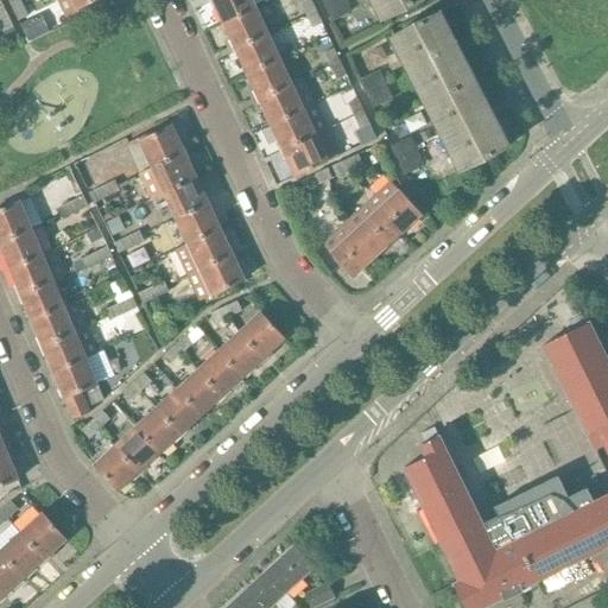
[(57,0),(67,18),(88,7),(92,6),(90,4),(97,0),(57,0)]
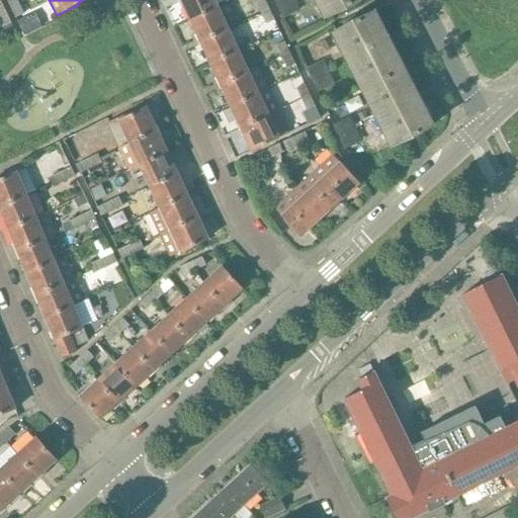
[(179,0),(189,20),(218,7),(213,0),(179,0)]
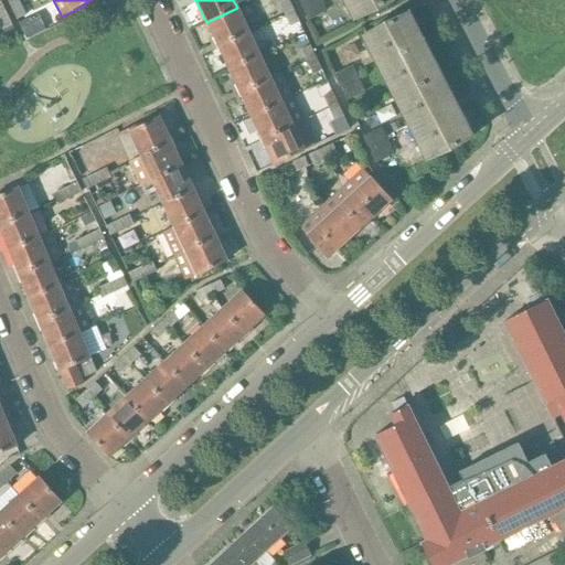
[(284,14),(294,10),(289,0),(281,0),(278,2),(284,14)]
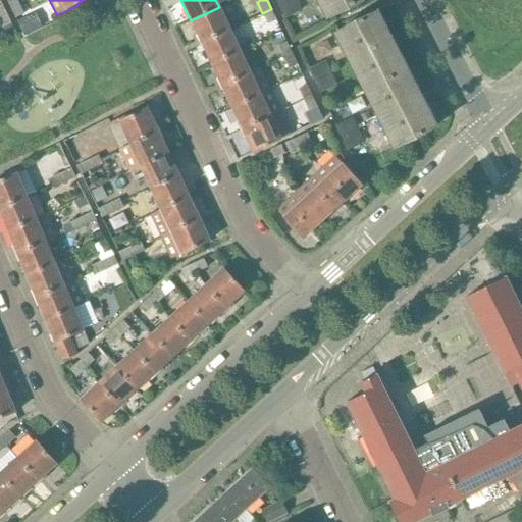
[(274,0),(283,18),(302,10),(297,0),(274,0)]
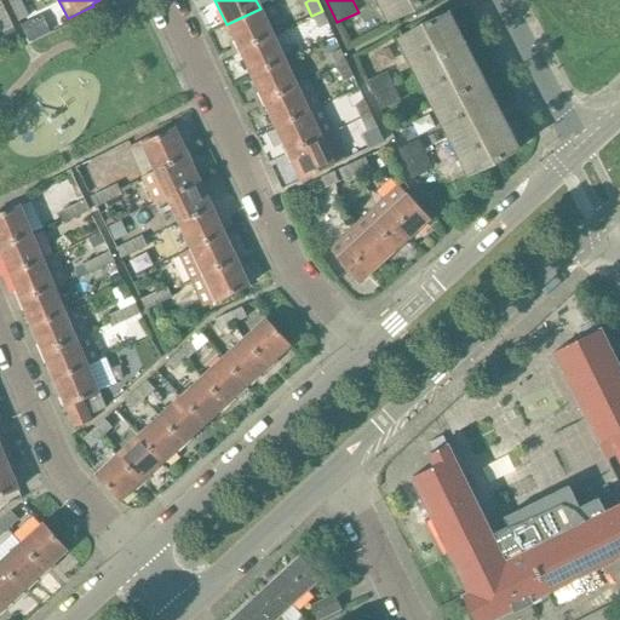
[(380,0),(391,22),(432,0),(380,0)]
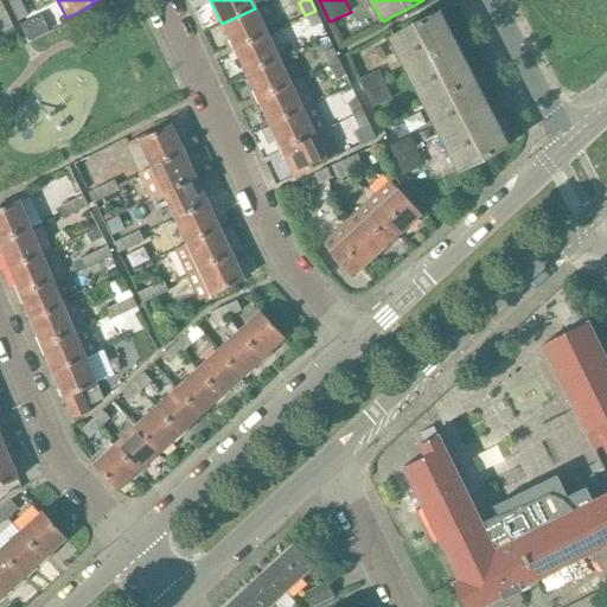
[(21,4),(11,10),(18,23),(29,18),(21,4)]
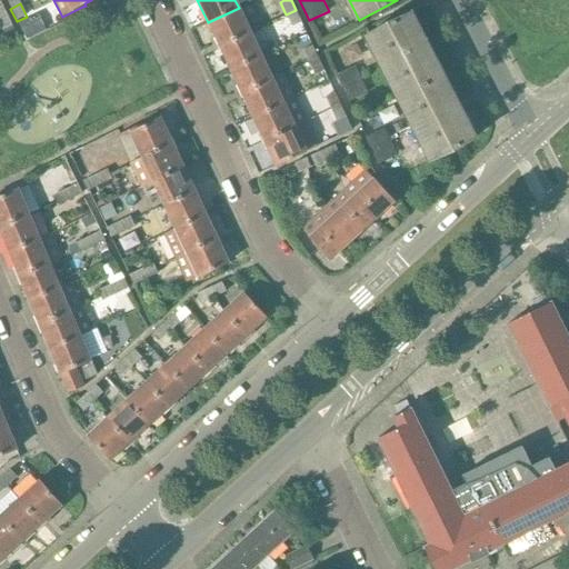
[(250,31),(239,8),(208,22),(219,47),(250,31)]
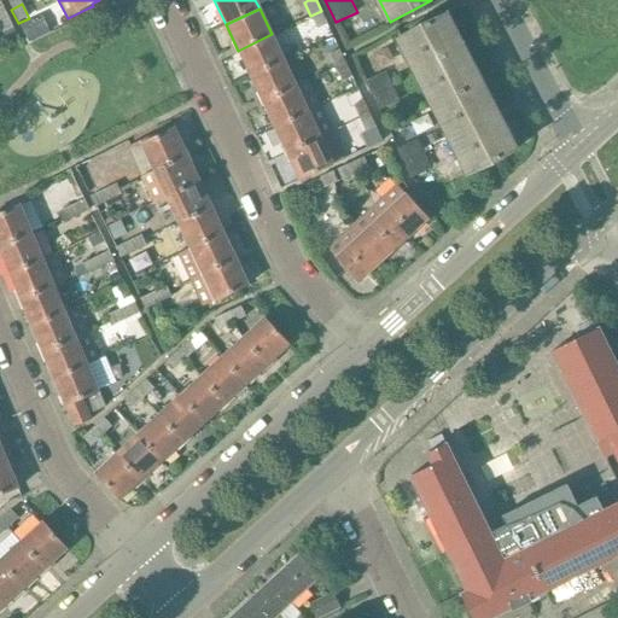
[(321,11),(310,16),(316,29),(327,24),(321,11)]
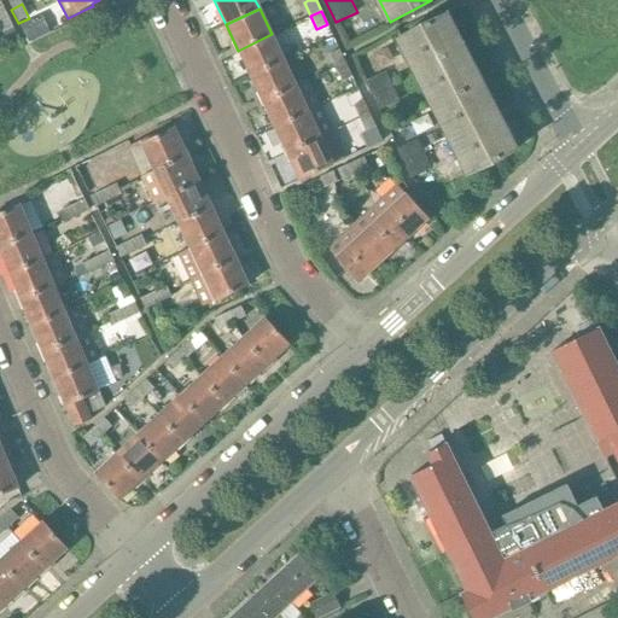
[(435,105),(479,82),(447,21),(443,16),(433,21),(400,38),(435,105)]
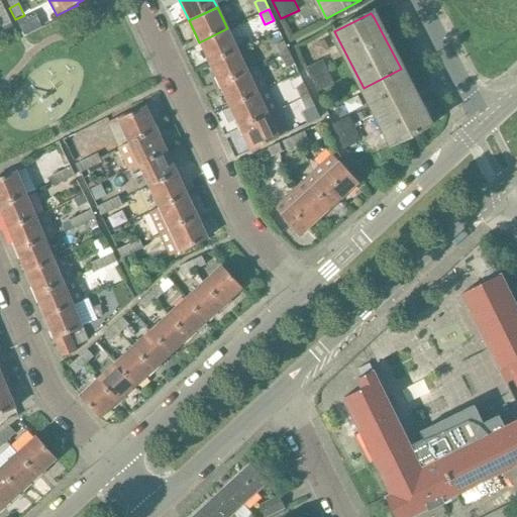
[(7,15),(0,18),(0,22),(4,30),(12,26),(7,15)]
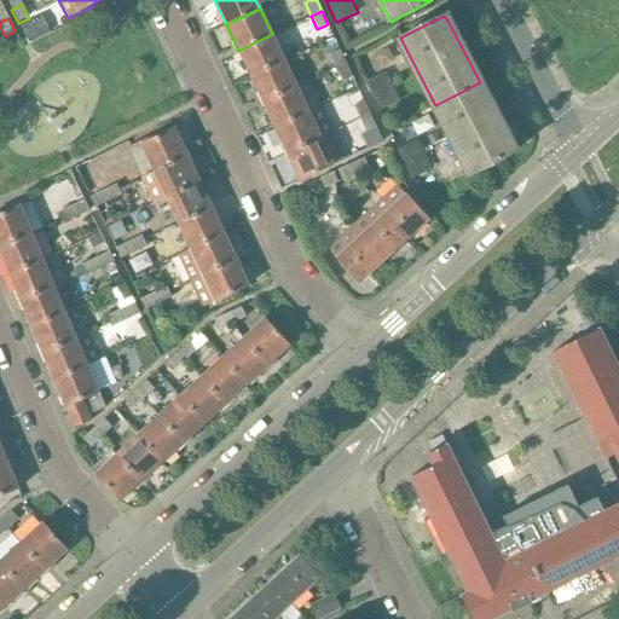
[(284,61),(272,34),(238,51),(250,76),(284,61)]
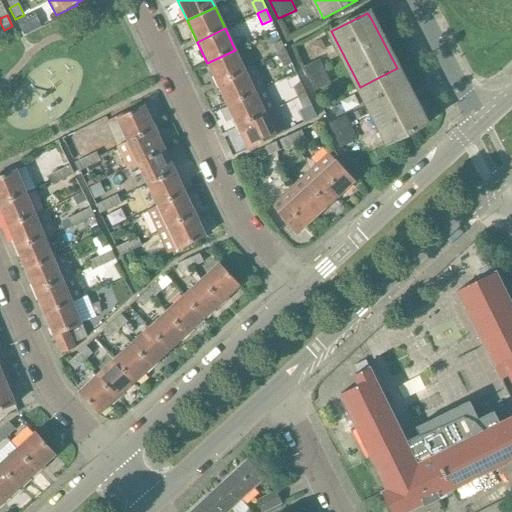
[(277,56),(286,52),(281,41),(272,45),(277,56)]
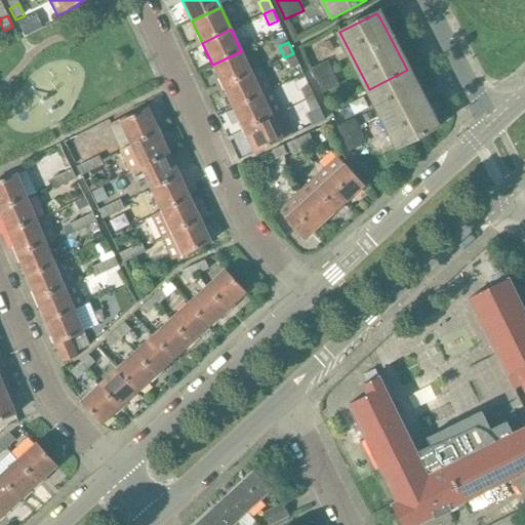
[(251,73),(241,51),(212,65),(223,86),(251,73)]
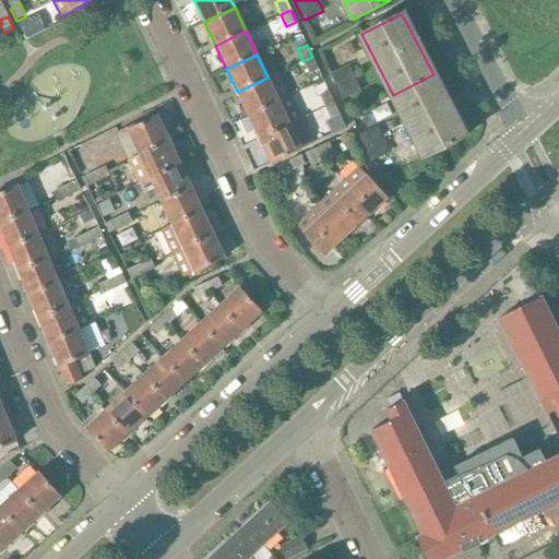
[(312,57),(302,61),(308,73),(318,69),(312,57)]
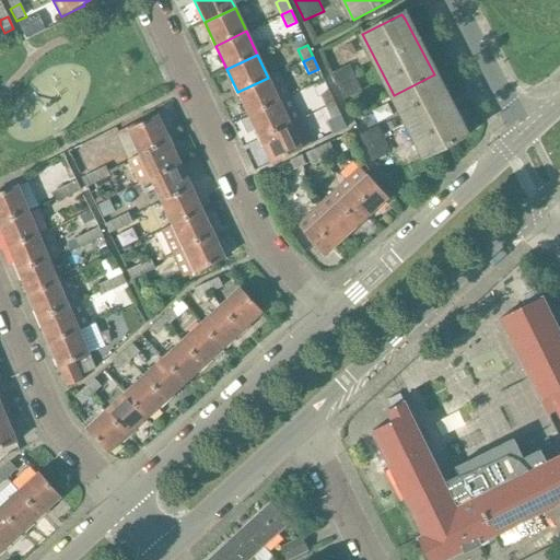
[(330,73),(341,101),(361,93),(350,66),(330,73)]
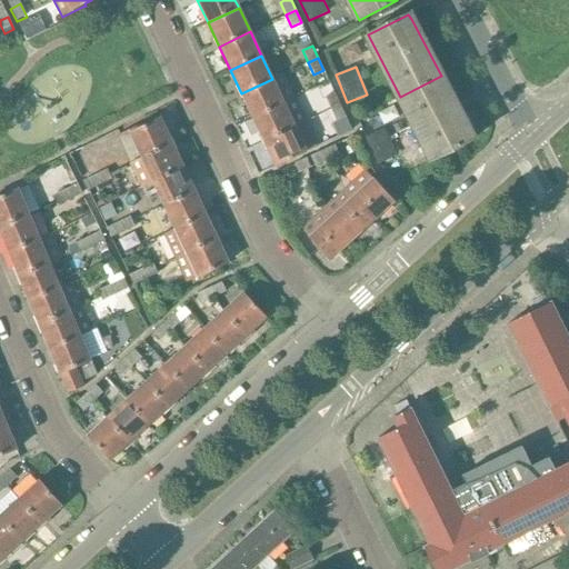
[(241,93),(253,118),(295,98),(283,75),(272,79),(241,93)]
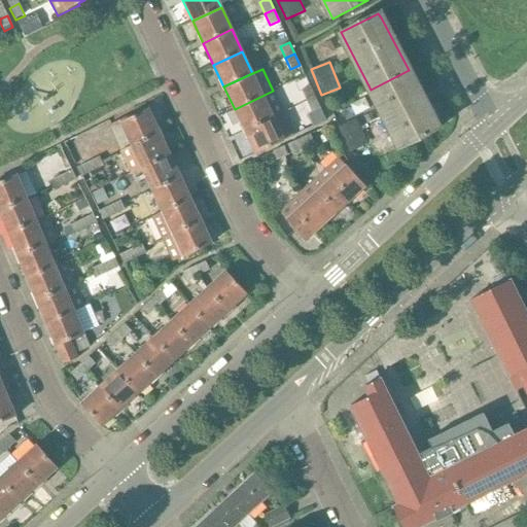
[(409,70),(371,90),(400,148),(438,129),(409,70)]
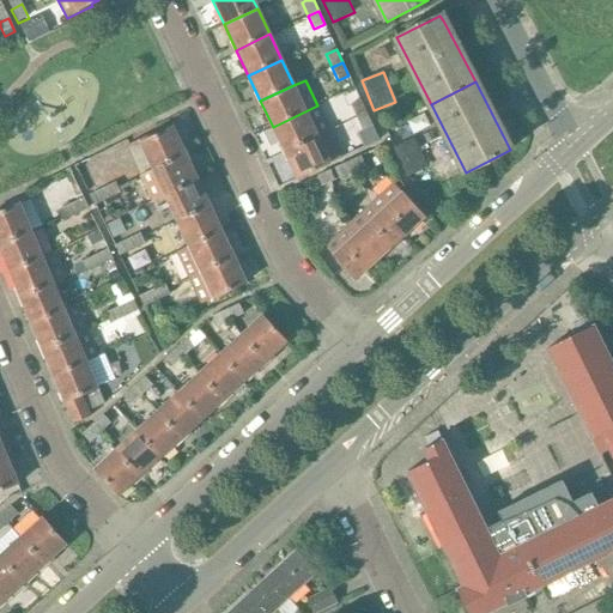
[(356,119),(368,114),(362,102),(351,107),(356,119)]
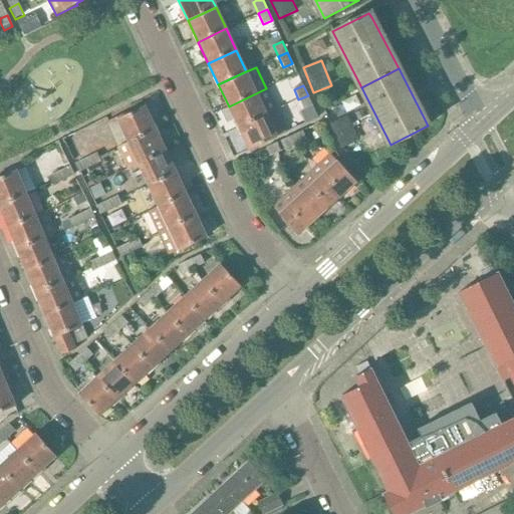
[(276,110),(266,88),(229,106),(239,127),(276,110)]
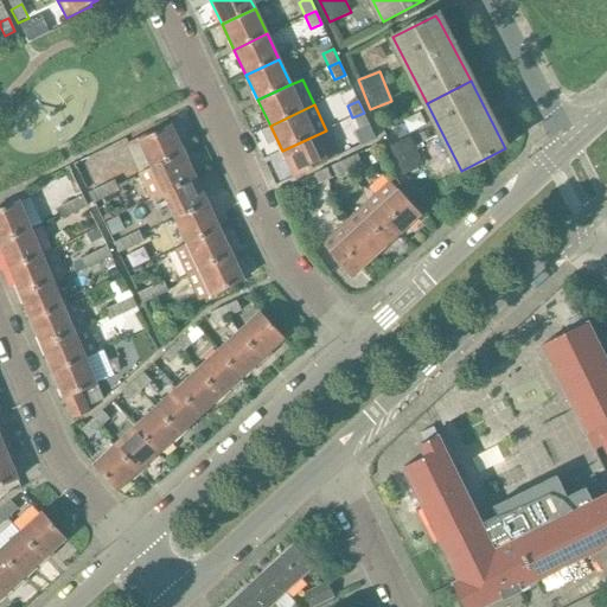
[(364,113),(352,117),(358,131),(369,125),(364,113)]
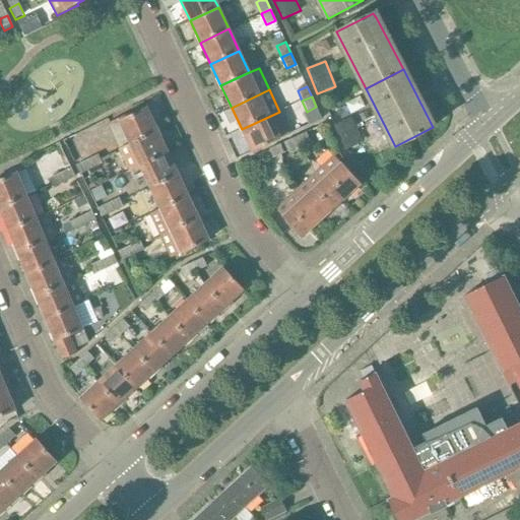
[(117,119),(129,143),(157,129),(147,107),(130,115),(129,113),(117,119)]
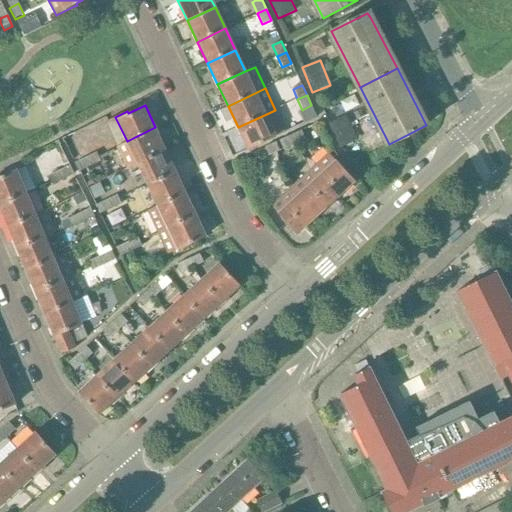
[(238,127),(248,149),(285,131),(275,110),(238,127)]
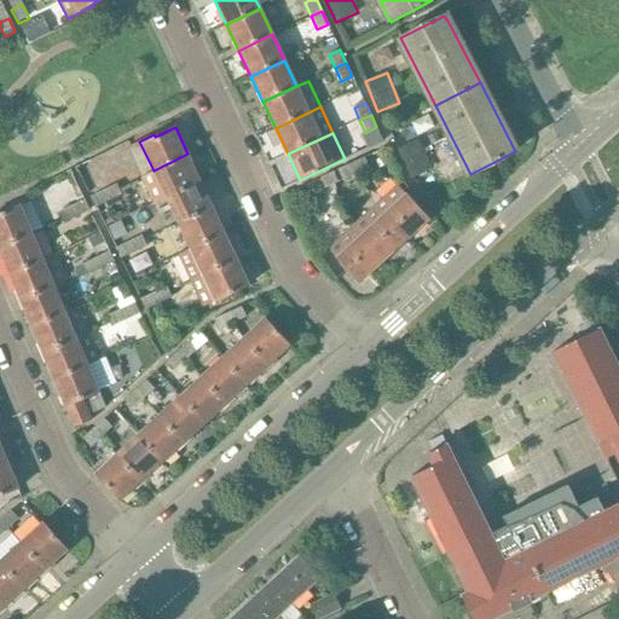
[(431,169),(417,139),(397,149),(410,179),(431,169)]
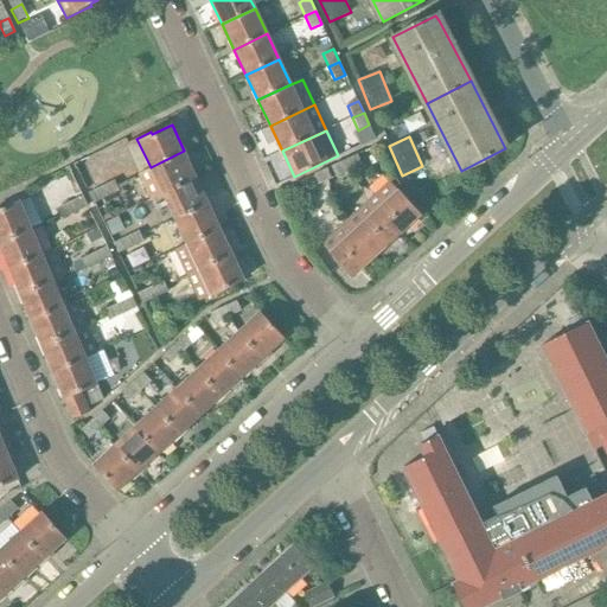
[(184,151),(151,167),(163,193),(196,177),(184,151)]
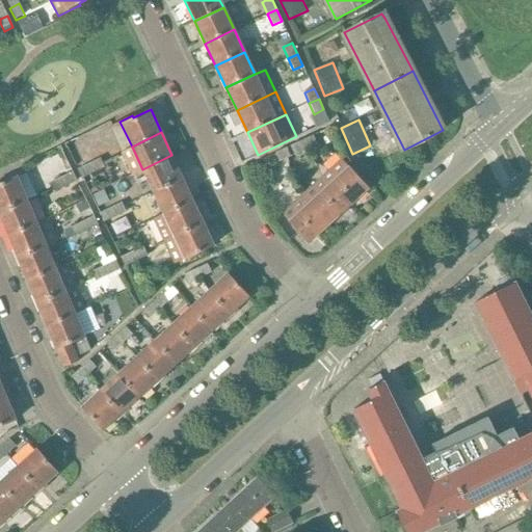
[(313,135),(300,141),(304,151),(317,144),(313,135)]
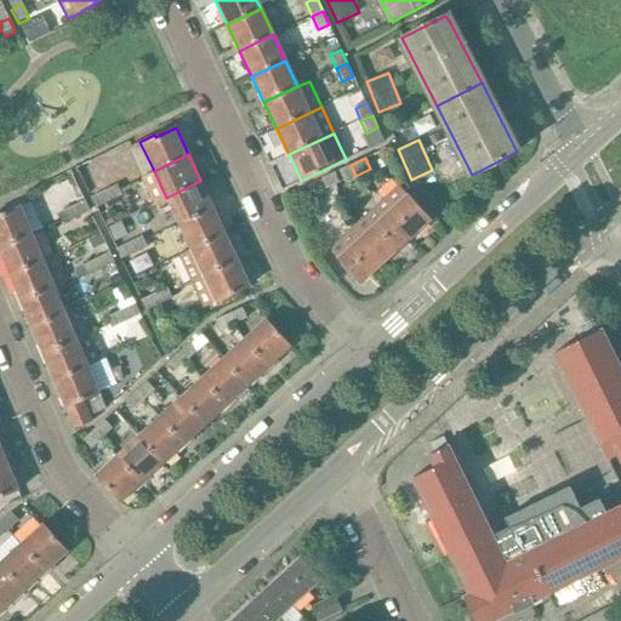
[(351,165),(339,170),(343,181),(355,176),(351,165)]
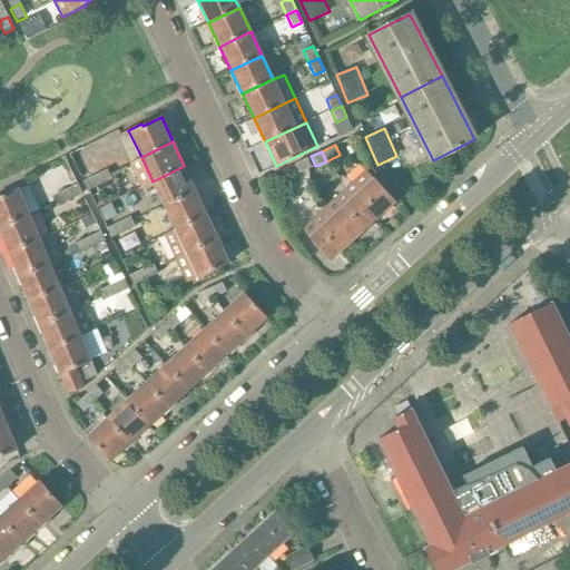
[(307,158),(294,164),(298,174),(312,167),(307,158)]
